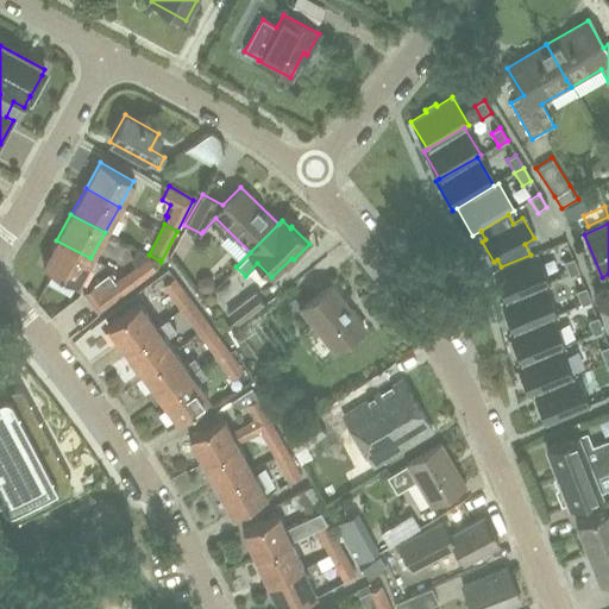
[(76,284),(90,258),(56,240),(42,265),(76,284)]
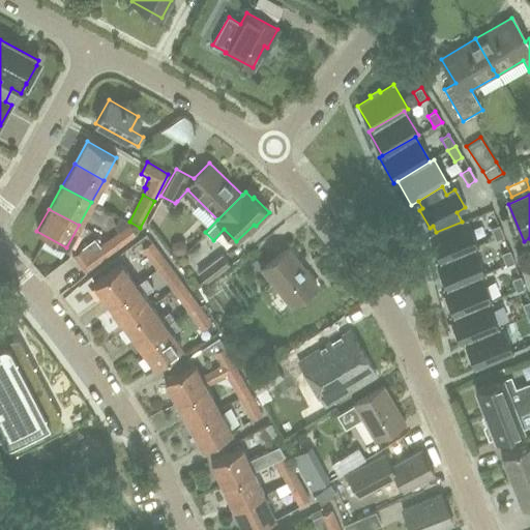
[(118,231),(106,240),(108,241),(115,249),(137,233),(129,223),(121,218),(120,216),(115,227),(118,231)]
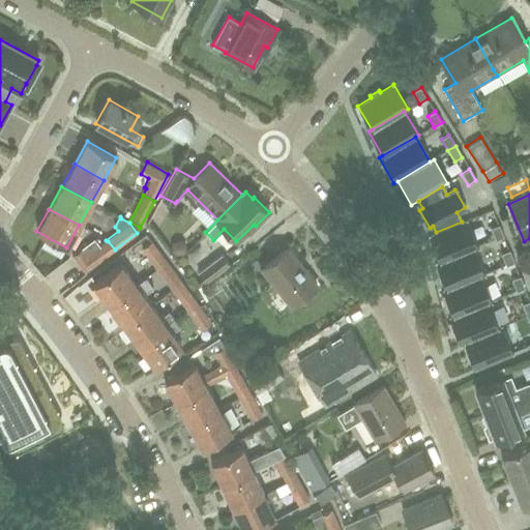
[(439,261),(473,246),(477,245),(468,219),(462,222),(436,232),(429,235),(439,261)]
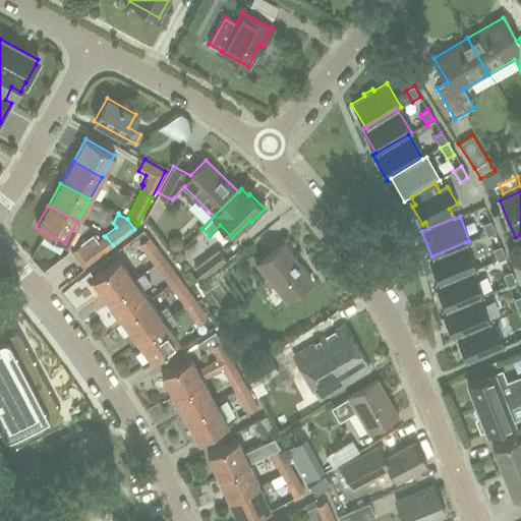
[(486,236),(495,233),(490,221),(481,224),(486,236)]
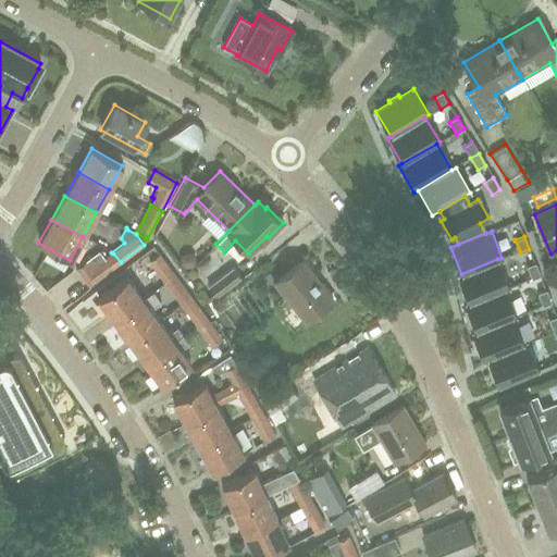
[(113,254),(111,252),(104,257),(99,250),(76,268),(89,286),(121,262),(113,254)]
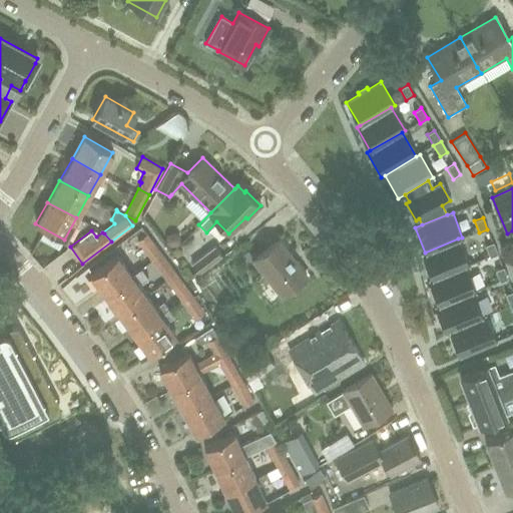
[(151,261),(162,252),(147,232),(136,240),(151,261)]
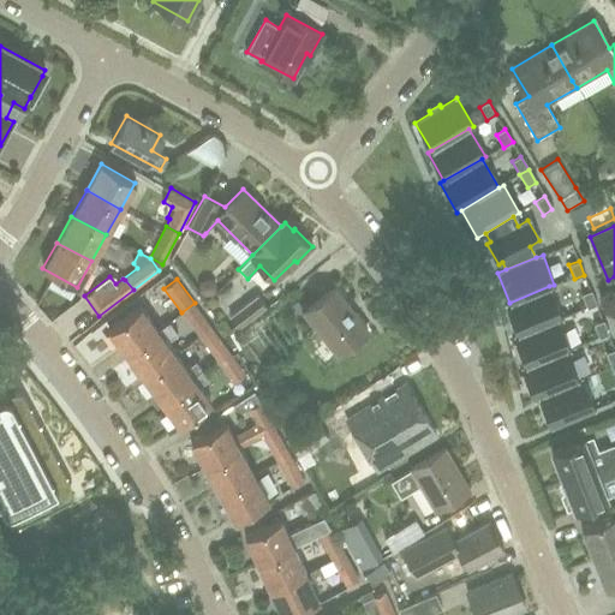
[(336,352),(365,329),(333,286),(303,309),(336,352)]
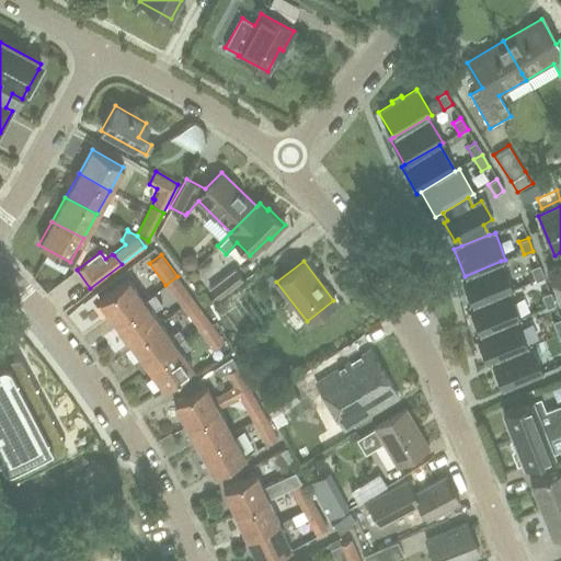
[(471,305),(507,290),(512,288),(501,261),(465,276),(460,277),(471,305)]
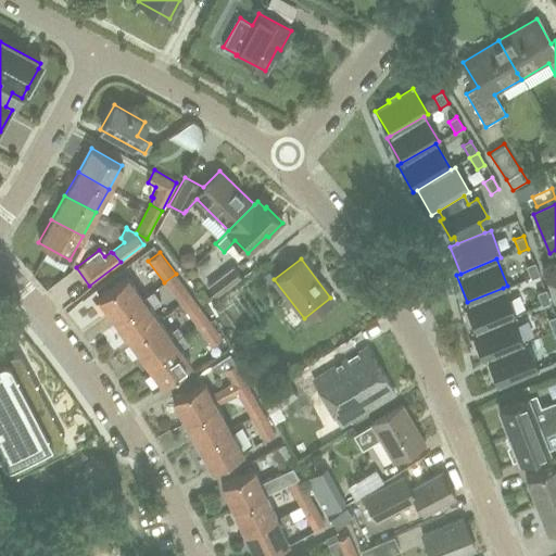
[(217,260),(202,274),(209,281),(224,267),(217,260)]
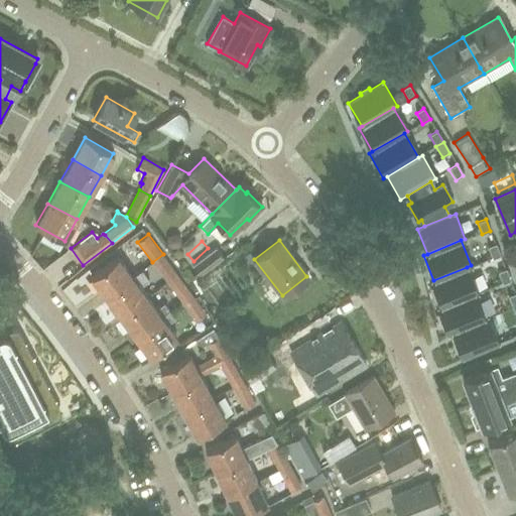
[(492,259),(500,256),(495,244),(487,247),(492,259)]
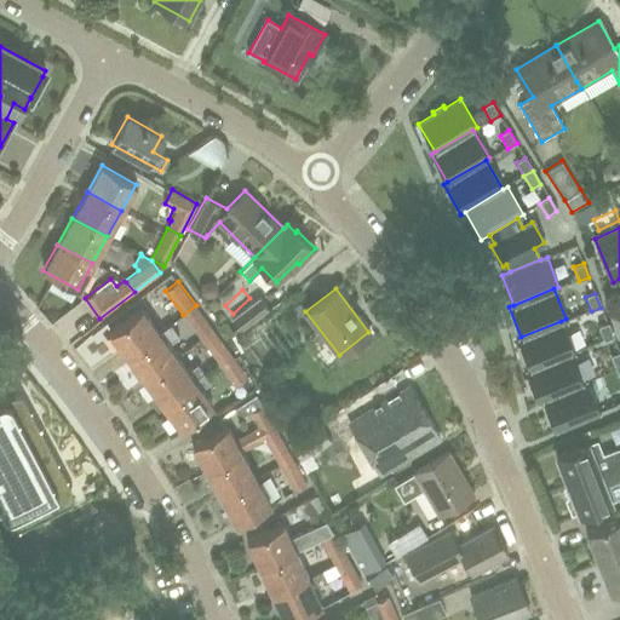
[(240,327),(268,306),(259,296),(231,316),(240,327)]
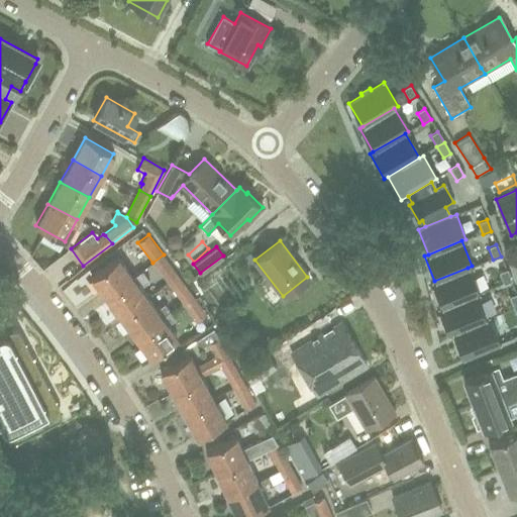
[(179,276),(164,254),(152,263),(156,267),(168,284),(179,276)]
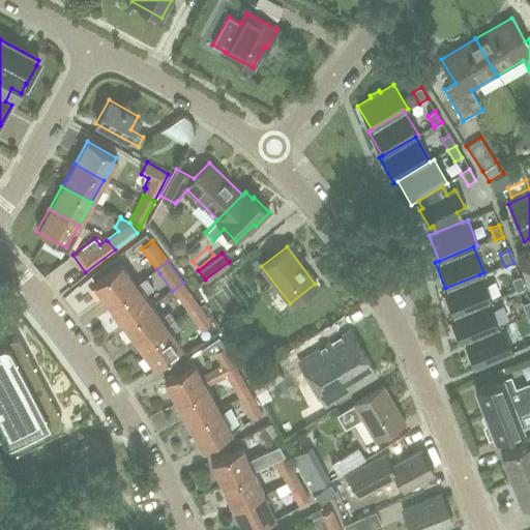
[(108,305),(136,285),(120,264),(92,285),(108,305)]
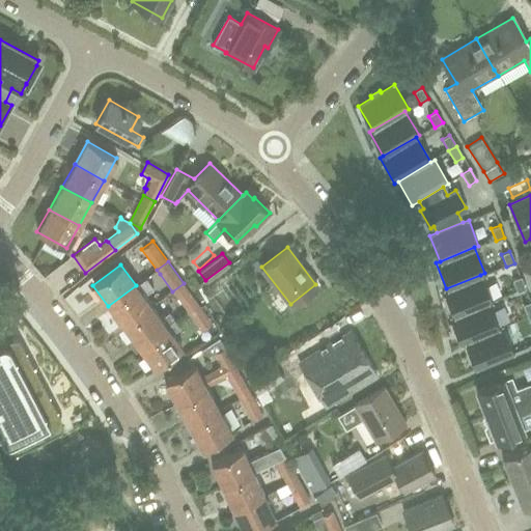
[(452,315),(486,302),(491,301),(480,275),(446,288),(442,289),(452,315)]
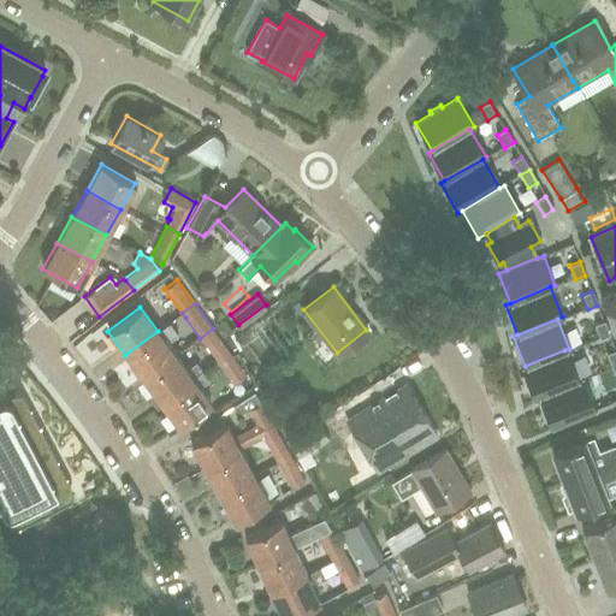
[(598,339),(609,336),(603,321),(593,325),(598,339)]
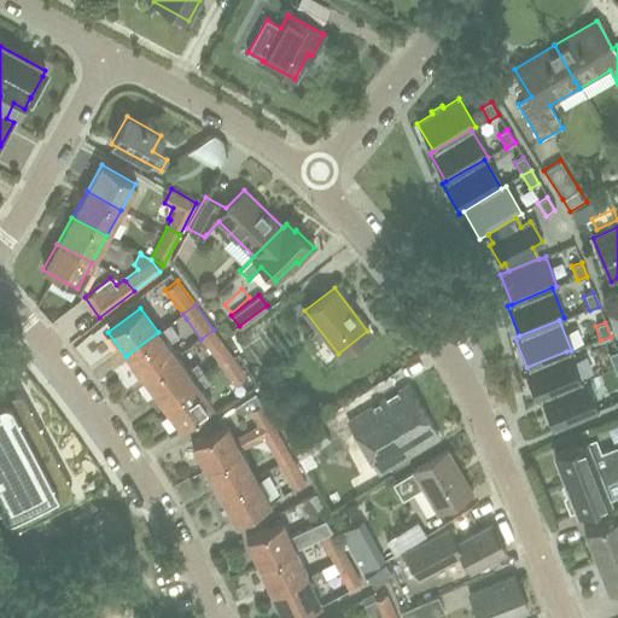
[(281,328),(272,334),(286,357),(296,351),(281,328)]
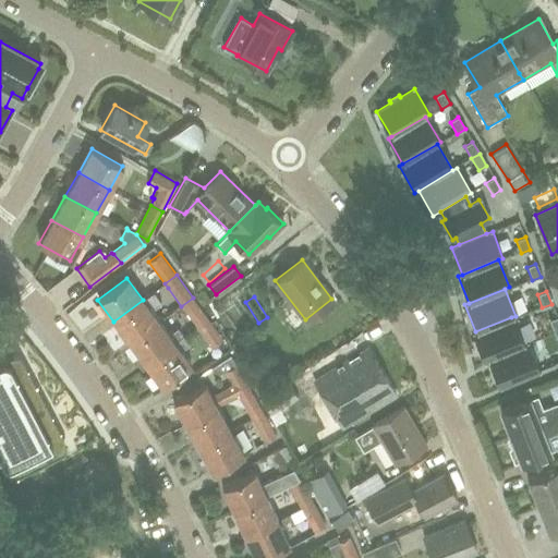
[(196,327),(208,318),(193,298),(181,306),(196,327)]
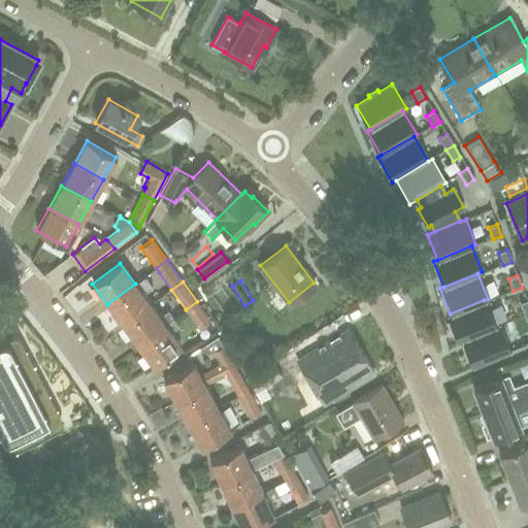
[(123,325),(151,305),(135,284),(107,304),(123,325)]
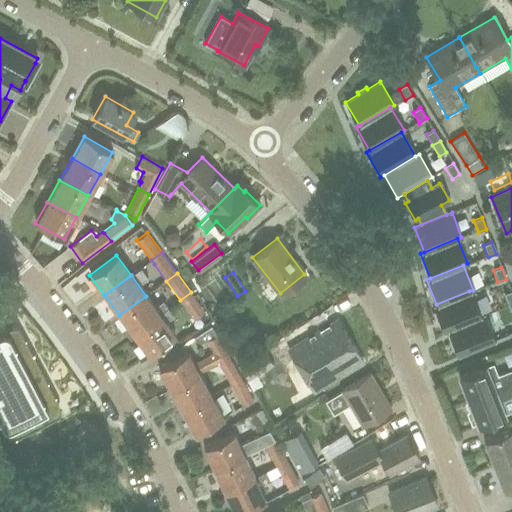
[(446,331),(480,318),(469,291),(436,304),(432,306),(442,333),(446,331)]
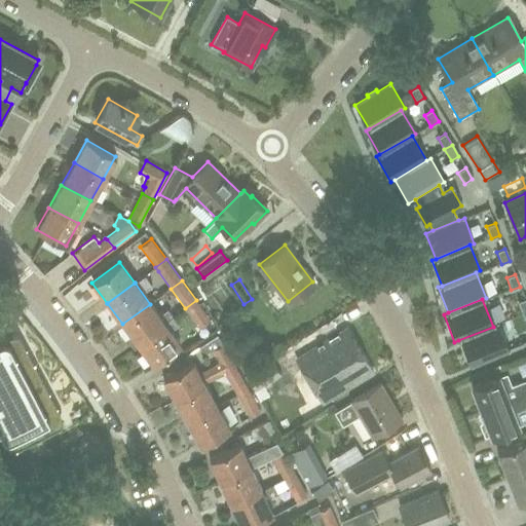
[(196,300),(185,308),(199,327),(211,320),(196,300)]
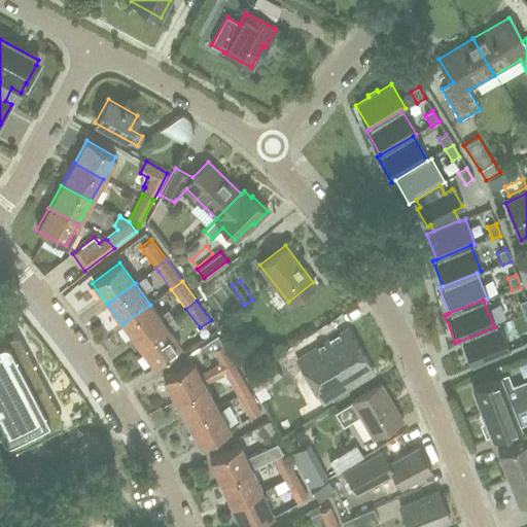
[(522,316),(526,313),(526,304),(526,301),(517,304),(522,316)]
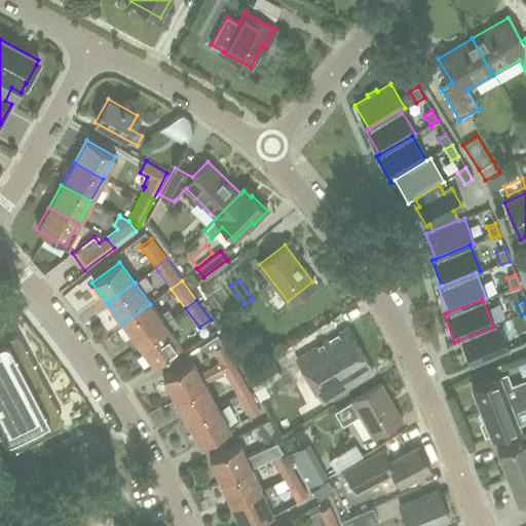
[(0,312),(5,323),(20,314),(9,302),(0,306),(0,312)]
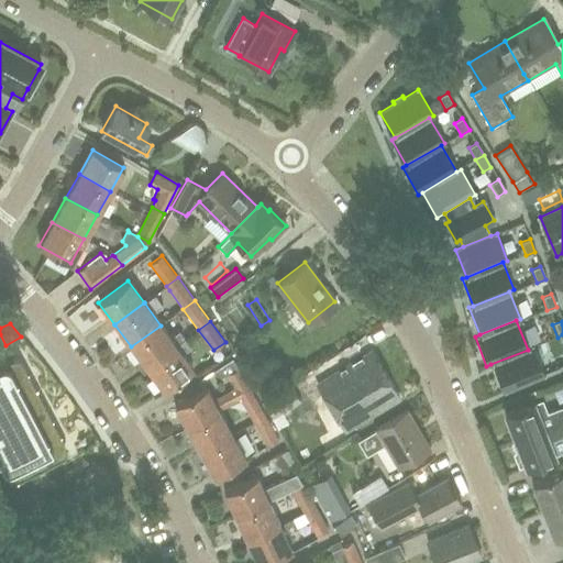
[(147,368),(176,346),(185,340),(178,331),(169,338),(161,326),(131,346),(147,368)]
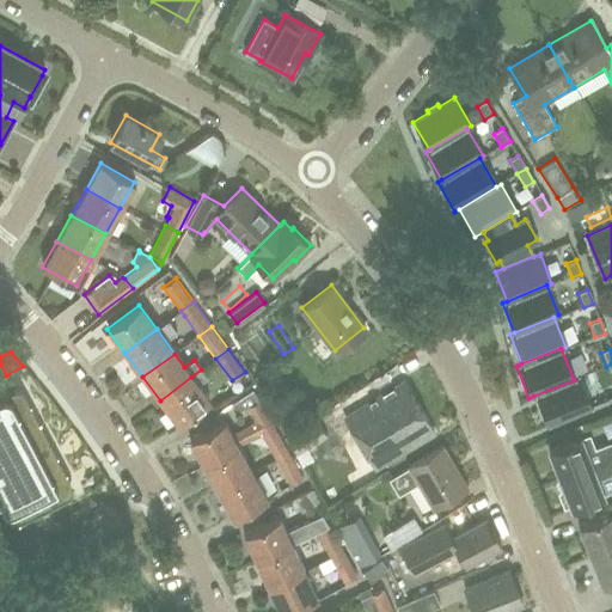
[(207,378),(201,369),(191,377),(160,401),(177,423),(208,401),(197,385),(207,378)]
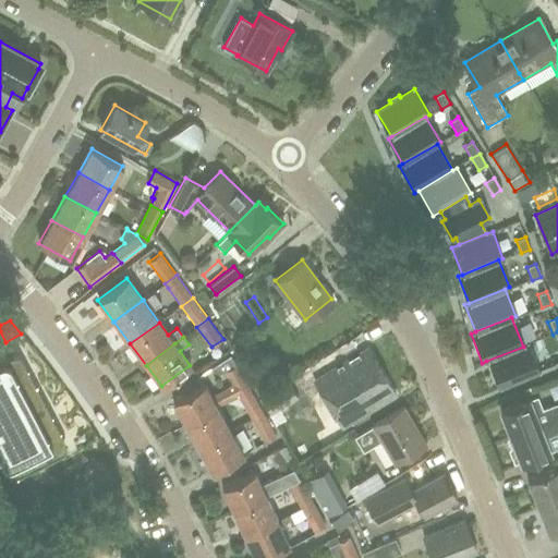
[(526,346),(523,347),(486,361),(497,388),(537,373),(526,346)]
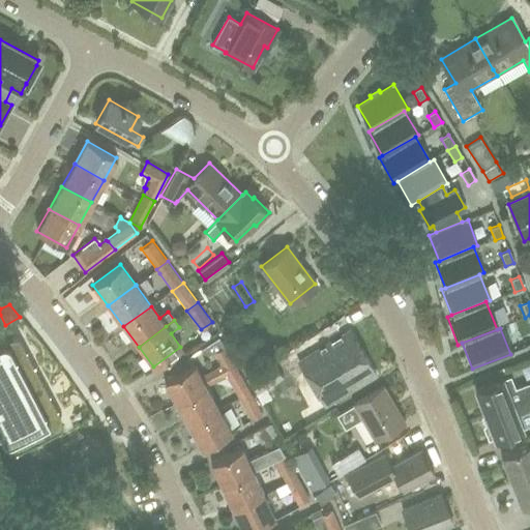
[(325,404),(375,374),(350,332),(300,361),(325,404)]
